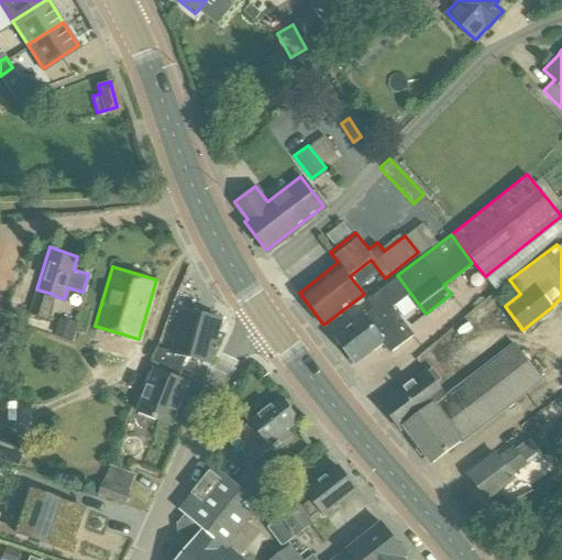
[(53,294),(36,289),(29,310),(46,316),(53,295),(53,294)]
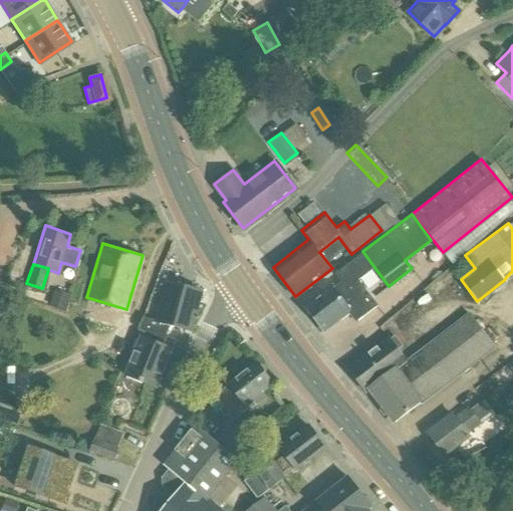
[(305,308),(304,308),(320,329),(322,327),(323,328),(337,318),(342,318),(348,314),(348,309),(356,320),(377,304),(357,279),(345,264),(335,272),(340,279),(331,286),(331,285),(305,305),(306,307),(305,308)]
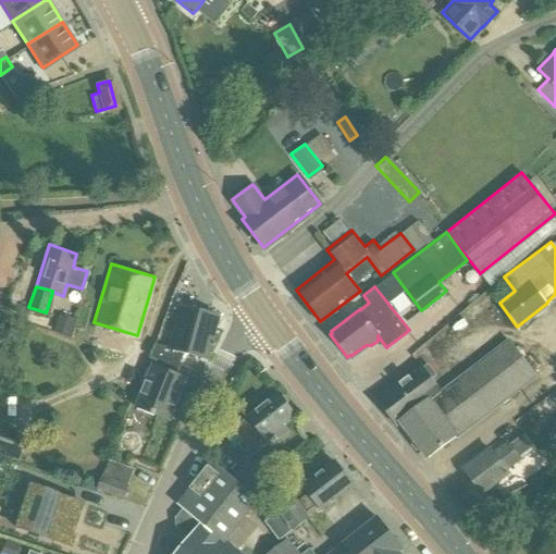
[(485,287),(429,329),(447,353),(464,341),(452,325),(492,296),(485,287)]
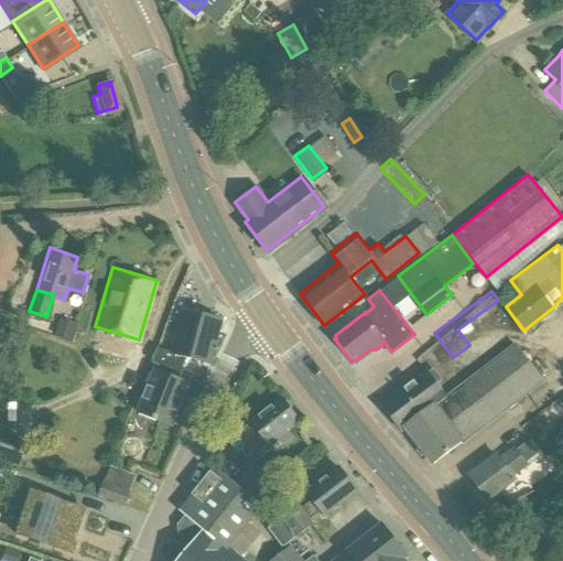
[(185,355),(208,362),(220,319),(184,309),(173,351),(157,346),(152,358),(180,369),(185,355)]
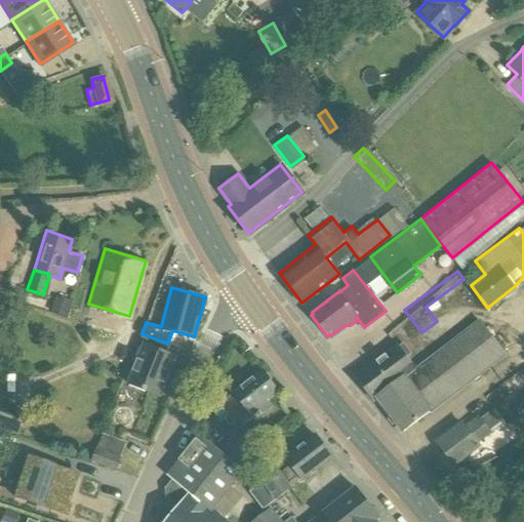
[(53,294),(49,311),(67,315),(70,298),(53,294)]
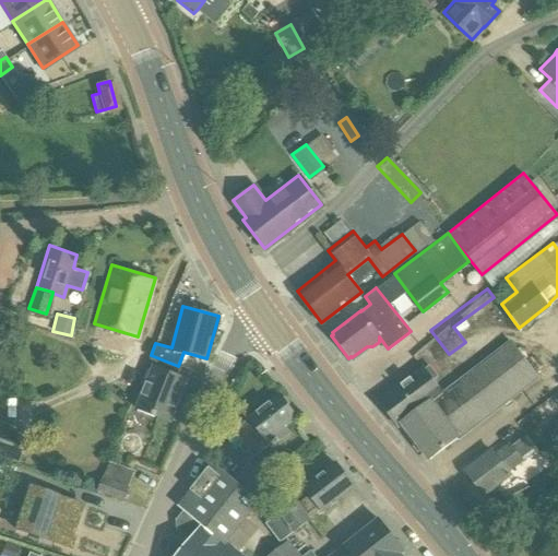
[(458,437),(507,400),(538,375),(510,339),(441,392),(431,378),(436,375),(428,364),(423,367),(422,366),(379,399),(399,425),(401,423),(428,458),(435,453),(456,436),(458,437)]
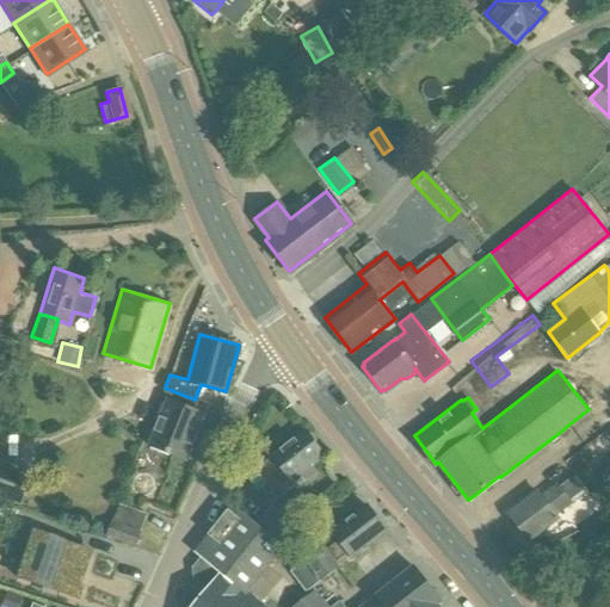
[(204,413),(166,398),(148,444),(186,459),(188,456),(192,458),(198,443),(193,441),(204,413)]
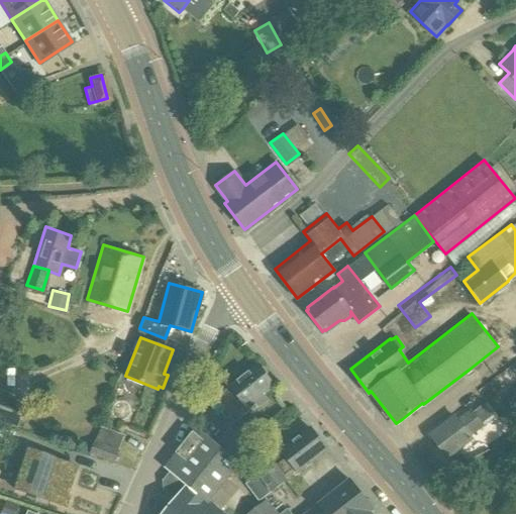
[(256,363),(248,370),(247,371),(248,371),(229,385),(230,386),(215,397),(233,421),(248,409),(250,411),(268,398),(264,393),(274,385),(266,375),(267,370),(264,367),(260,367),(256,363)]
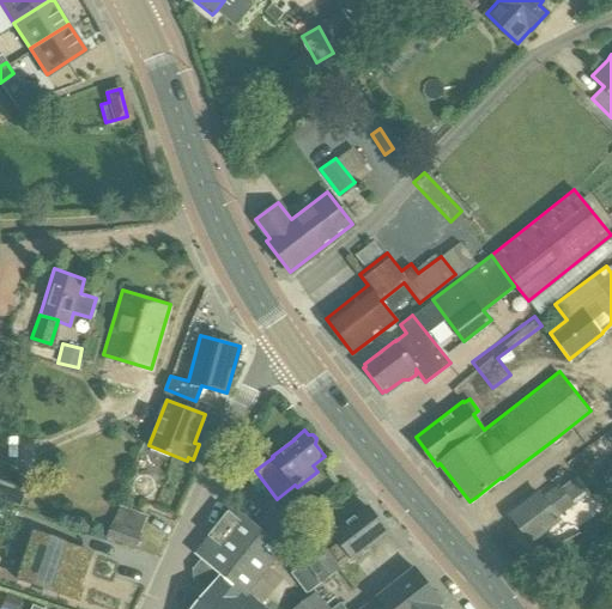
[(29,477),(0,466),(0,497),(18,505),(29,477)]
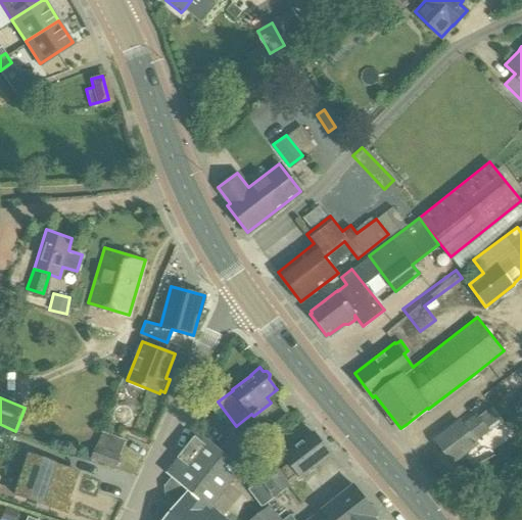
[(453,462),(477,442),(476,440),(489,430),(476,413),(463,423),(462,421),(436,440),(453,462)]
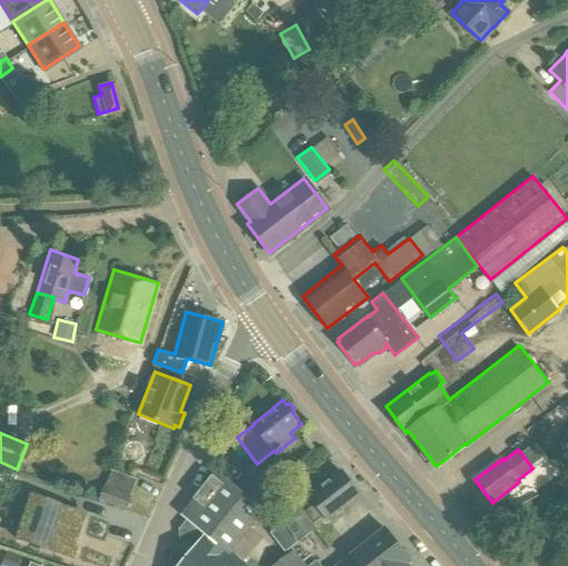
[(129,495),(136,478),(110,468),(99,498),(125,508),(129,495)]
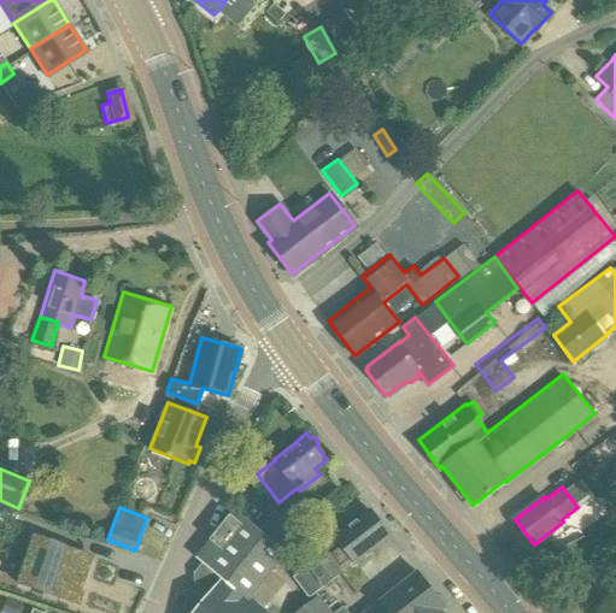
[(324,550),(308,564),(292,576),(308,596),(323,584),(323,585),(340,571),(339,570),(353,559),(356,563),(389,535),(369,510),(350,525),(346,522),(333,531),(336,535),(335,536),(342,544),(328,555),(324,550)]
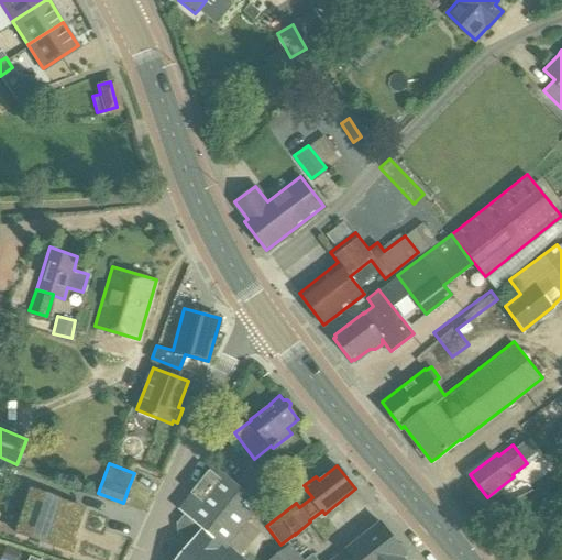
[(177,559),(243,559),(227,546),(261,505),(234,484),(213,467),(179,508),(185,513),(177,522),(178,530),(193,542),(191,544),(177,559)]
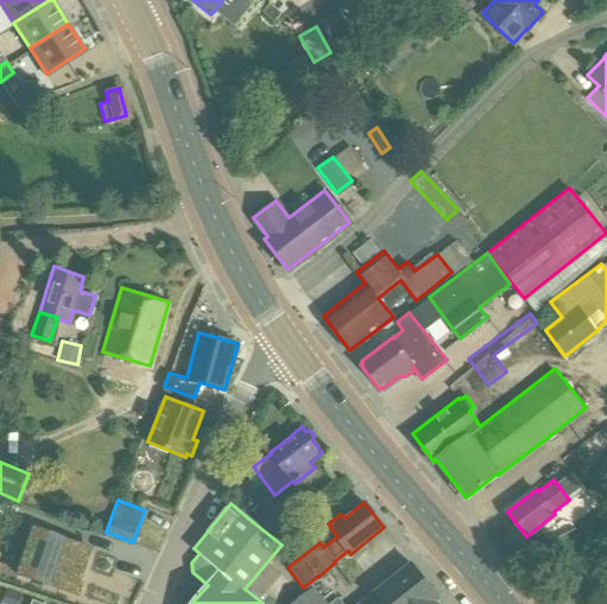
[(267,504),(253,522),(282,545),(296,527),(267,504)]
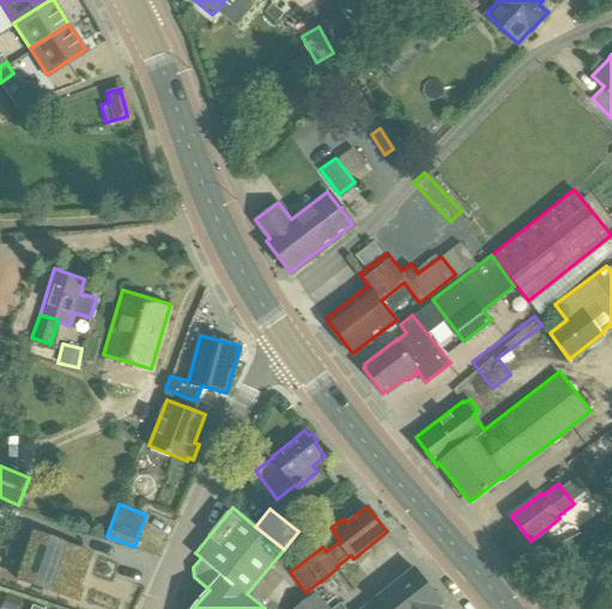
[(17,579),(77,598),(91,552),(32,533),(17,579)]
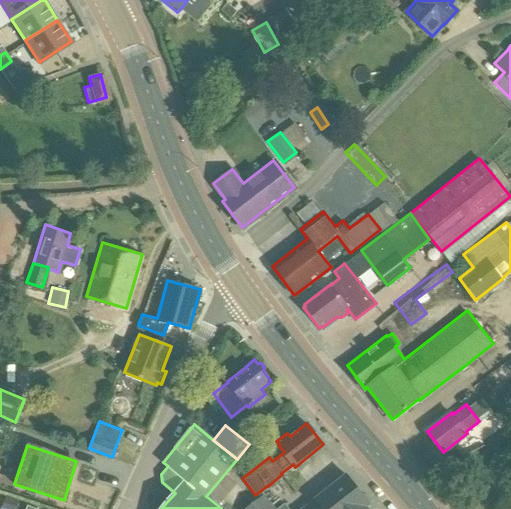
[(346,473),(299,508),(368,508),(366,506),(370,503),(346,473)]
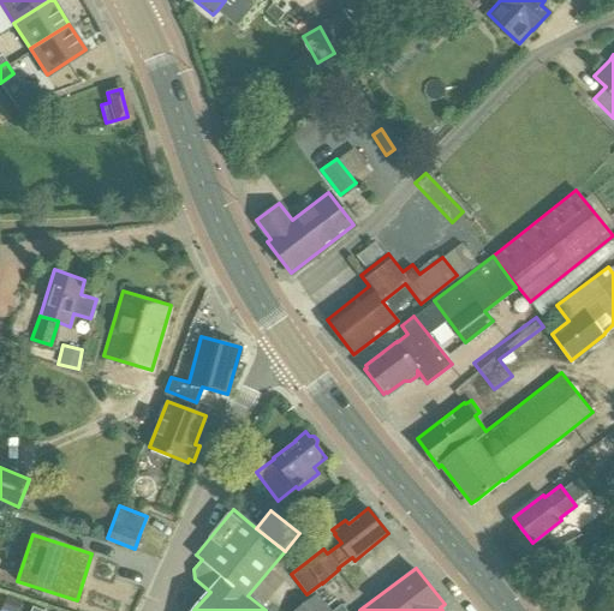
[(329,610),(315,592),(290,610),(329,610)]
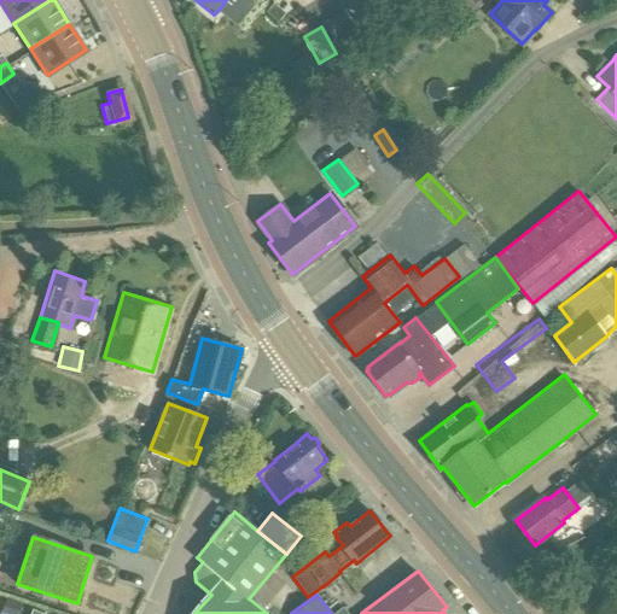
[(5,596),(0,608),(0,612),(4,613),(16,613),(22,603),(5,596)]
